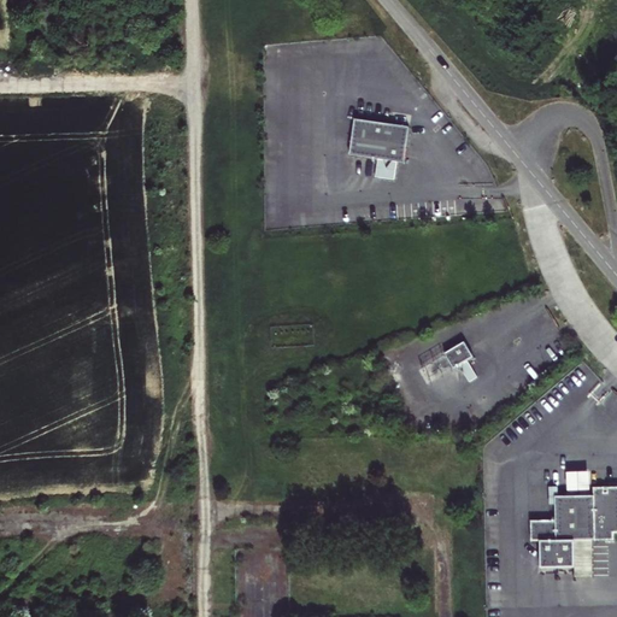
[(395,181),(398,162),(405,163),(410,127),(356,119),(351,156),(378,159),(376,177),(395,181)]
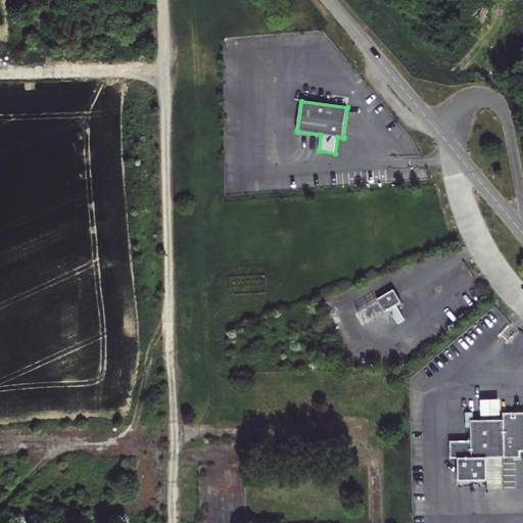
[(396,306),(401,303),(393,290),(377,300),(385,313),(389,311),(397,324),(405,320),(396,306)]
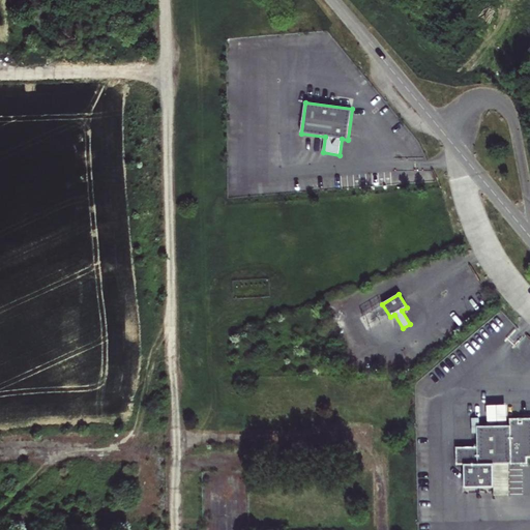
[(488,407),(488,423),(507,423),(507,407),(488,407)]
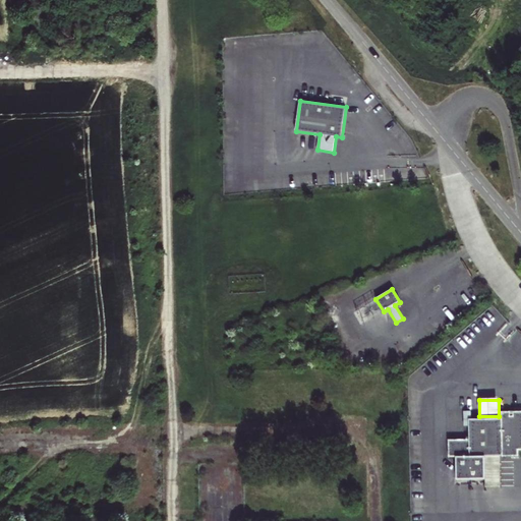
[(520,448),(520,409),(512,410),(513,415),(510,415),(510,410),(501,410),(501,417),(471,417),(468,417),(468,424),(469,438),(448,439),(448,456),(456,456),(456,478),(485,477),(484,455),(499,454),(499,455),(518,455),(518,449),(520,448)]
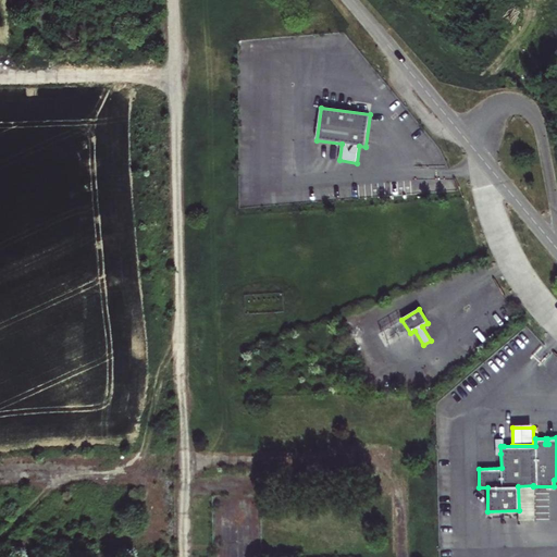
[(534,519),(533,486),(533,485),(518,486),(519,510),(519,519),(534,519)]
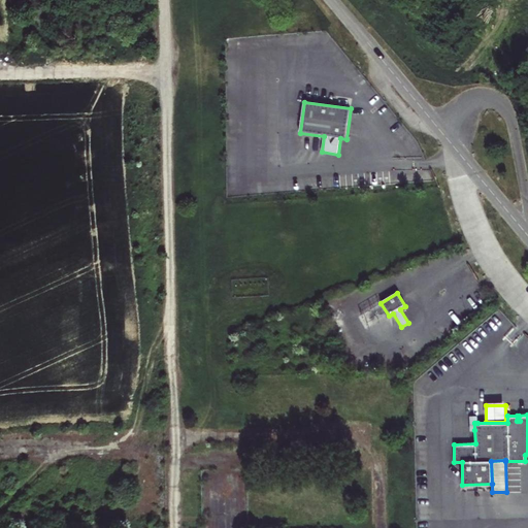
All buildings are outlined.
